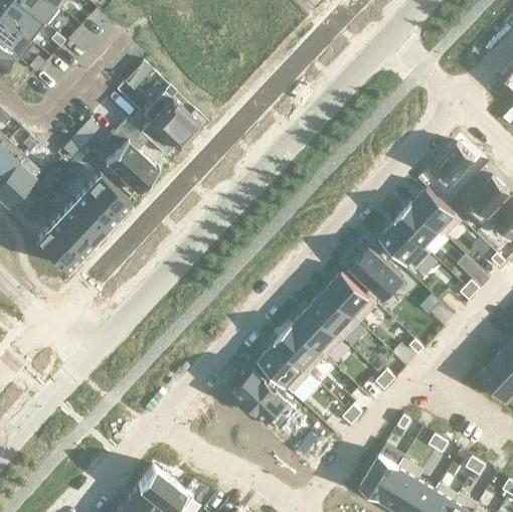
[(12,0),(7,0),(0,9),(0,17),(27,39),(40,22),(12,0)]
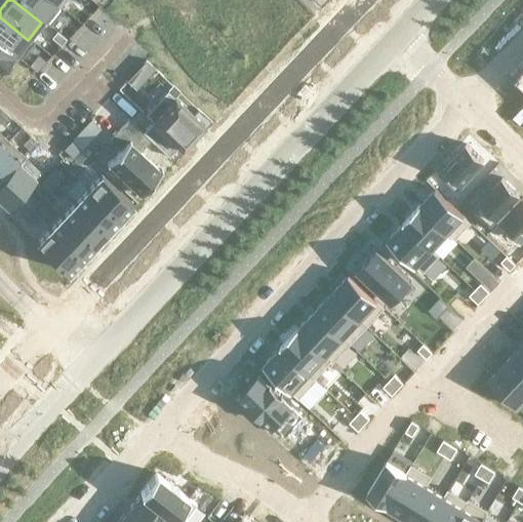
[(48,0),(12,0),(41,23),(47,28),(62,10),(55,6),(48,0)]
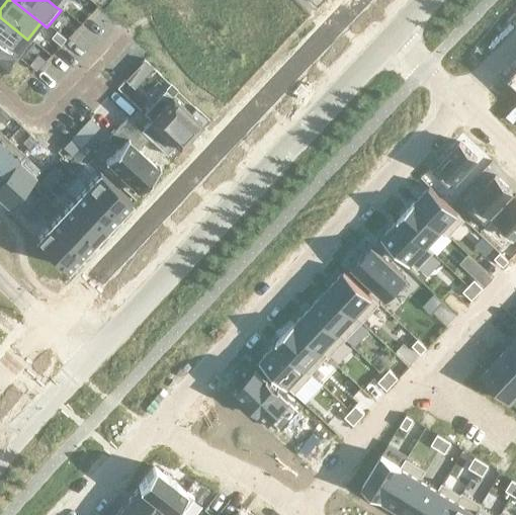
[(0,46),(15,59),(18,61),(32,44),(27,39),(0,17),(0,46)]
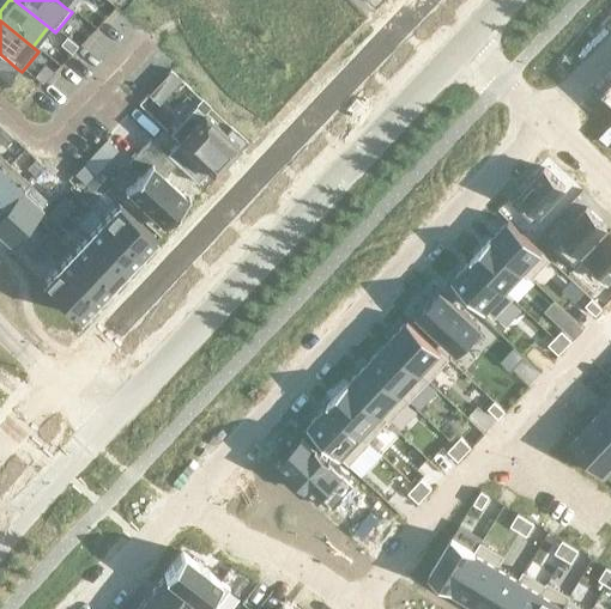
[(64,40),(58,48),(68,56),(74,49),(64,40)]
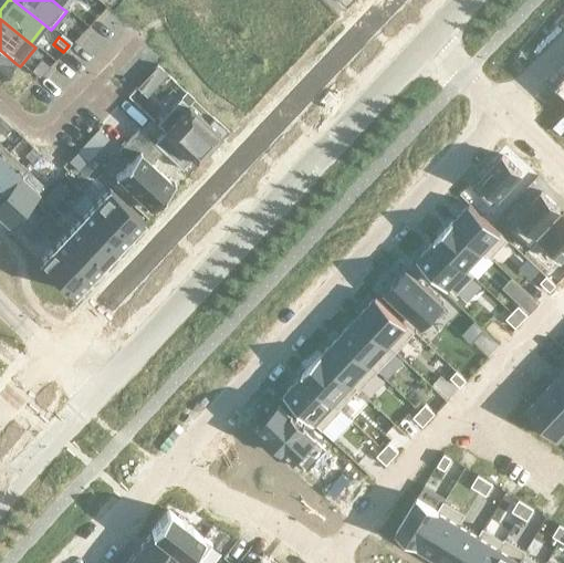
[(0,82),(1,83),(17,64),(0,50),(0,82)]
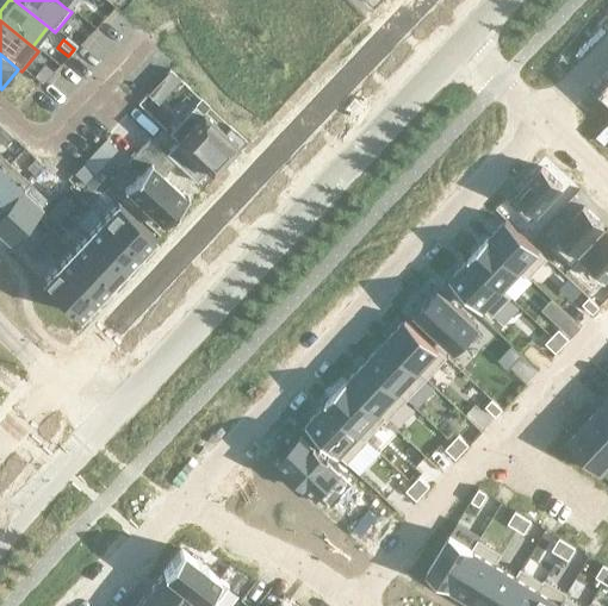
[(41,69),(31,81),(39,87),(48,76),(41,69)]
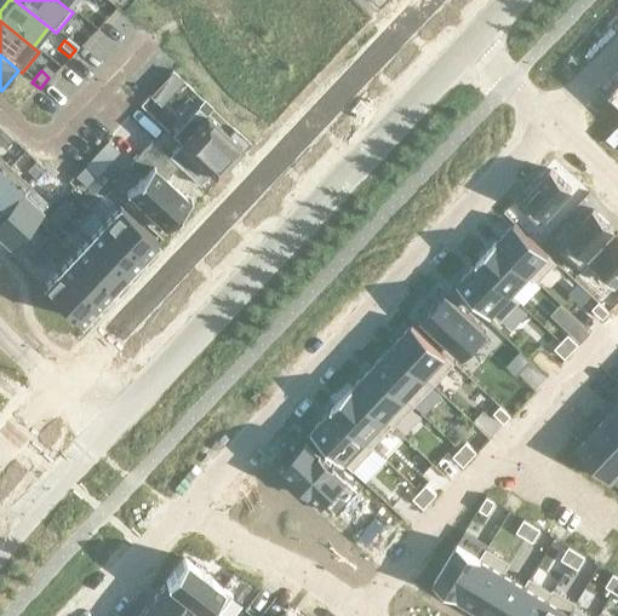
[(170,74),(162,82),(172,92),(181,84),(170,74)]
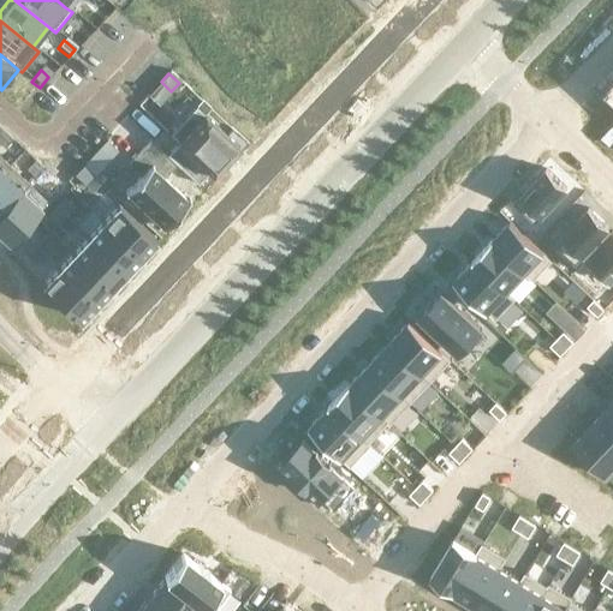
[(176,144),(165,157),(196,186),(208,174),(210,178),(237,150),(194,108),(167,137),(176,144)]
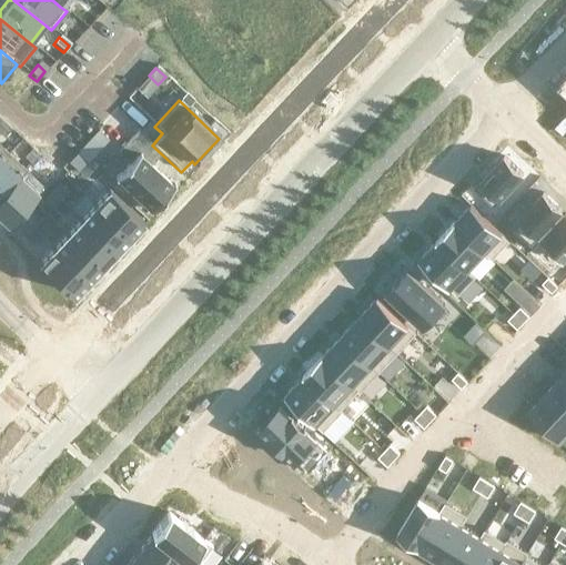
[(2,123),(0,125),(0,138),(1,139),(10,130),(2,123)]
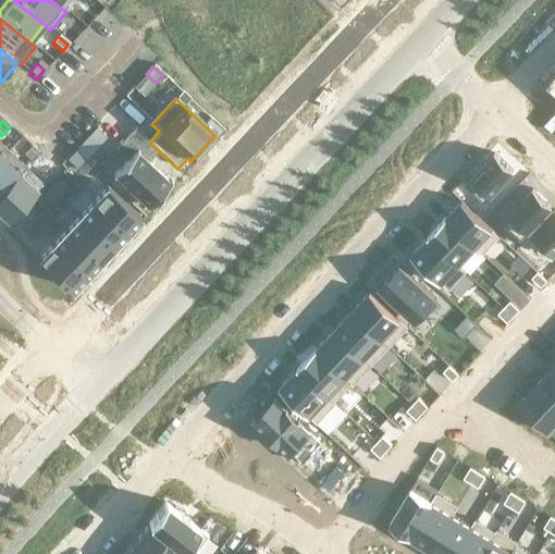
[(125,161),(111,176),(112,177),(113,175),(146,207),(145,208),(146,209),(170,183),(169,182),(168,183),(146,162),(156,151),(134,130),(114,150),(125,161)]
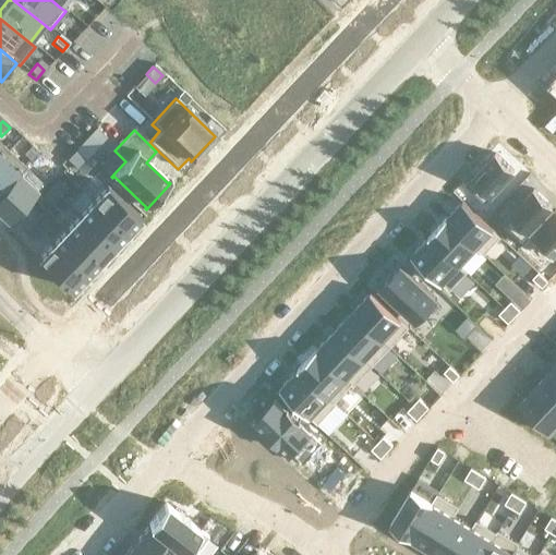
[(29,147),(22,155),(28,163),(37,154),(29,147)]
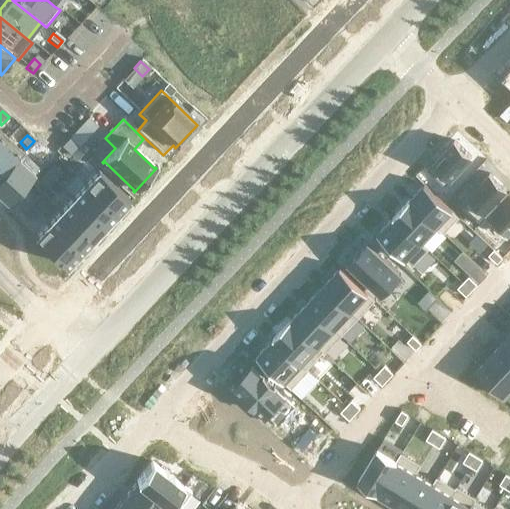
[(5,139),(0,145),(0,176),(16,160),(21,154),(5,139)]
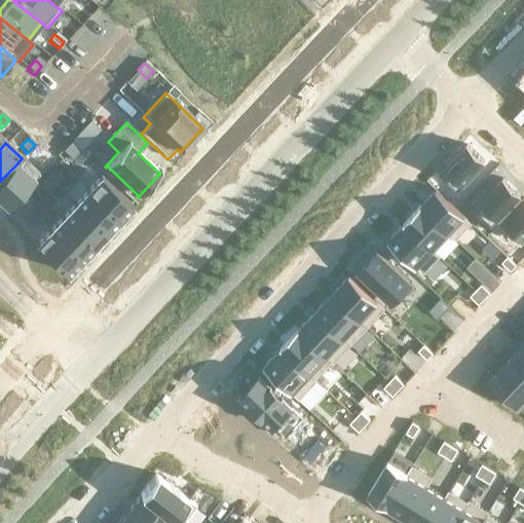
[(69,144),(62,151),(71,160),(78,152),(69,144)]
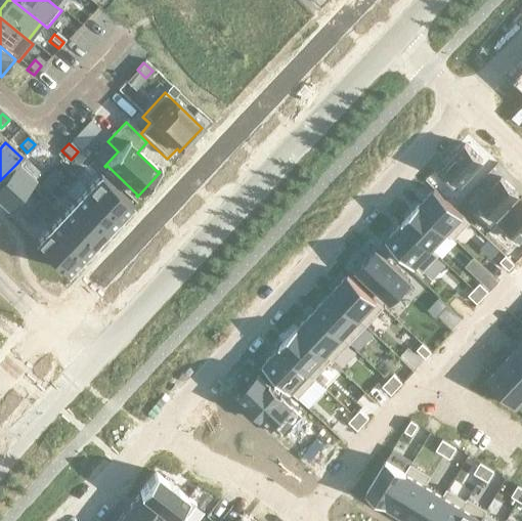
[(464,145),(435,175),(453,192),(481,163),(464,145)]
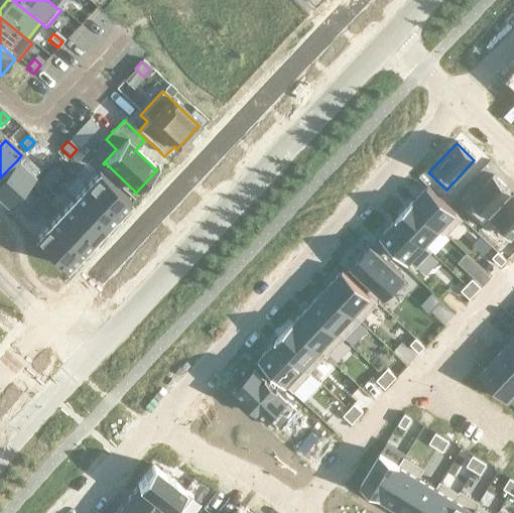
[(16,161),(0,177),(0,202),(5,207),(38,171),(21,155),(16,161)]
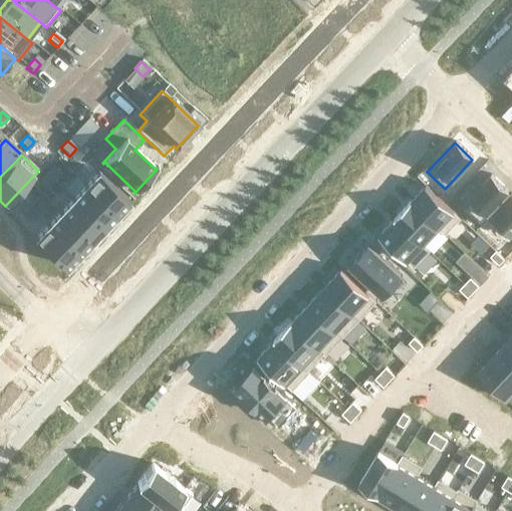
[(51,166),(44,174),(53,182),(60,175),(51,166)]
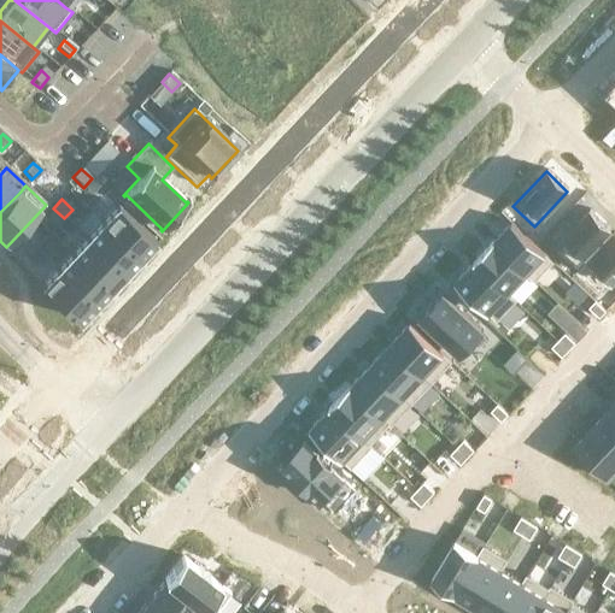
[(116,206),(100,222),(138,258),(153,241),(116,206)]
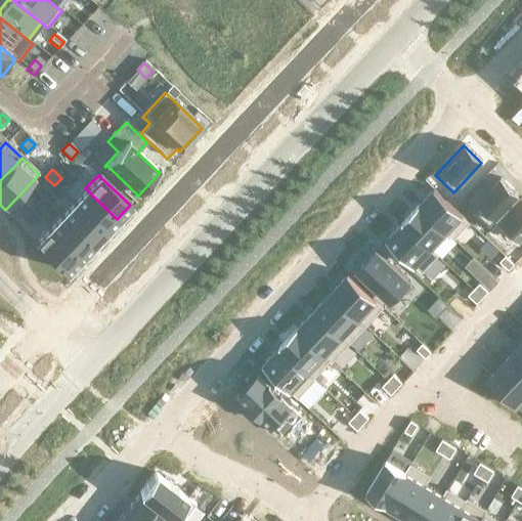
[(45,177),(38,184),(47,192),(54,185),(45,177)]
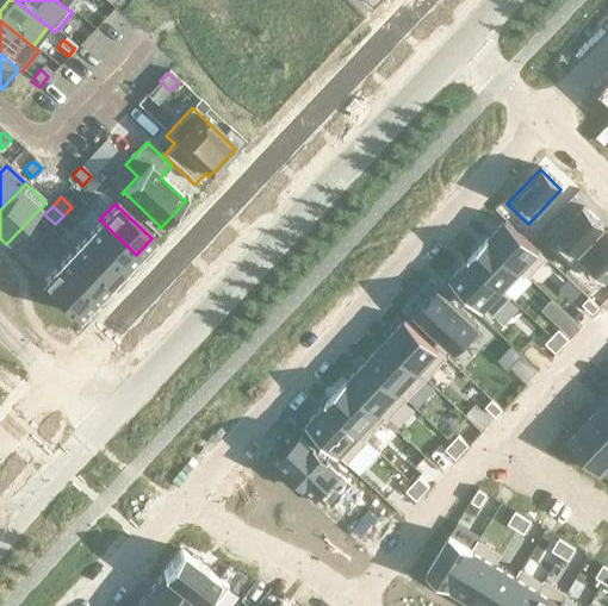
[(554,220),(540,235),(570,263),(602,229),(582,208),(563,227),(554,220)]
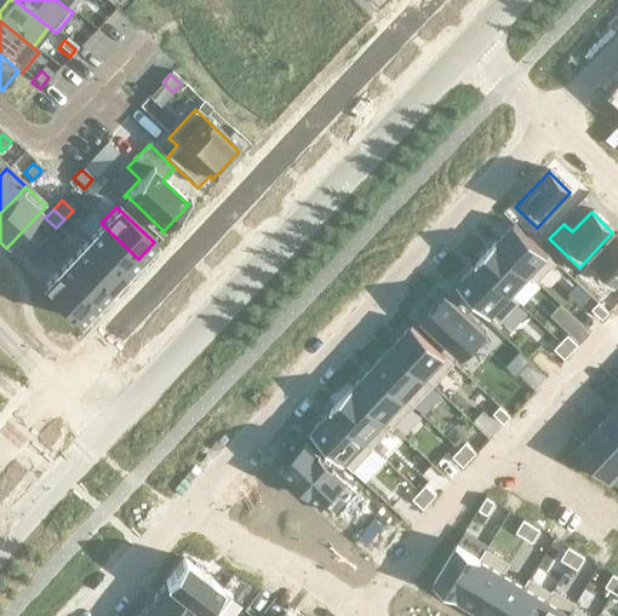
[(101,223),(85,239),(122,275),(138,259),(101,223)]
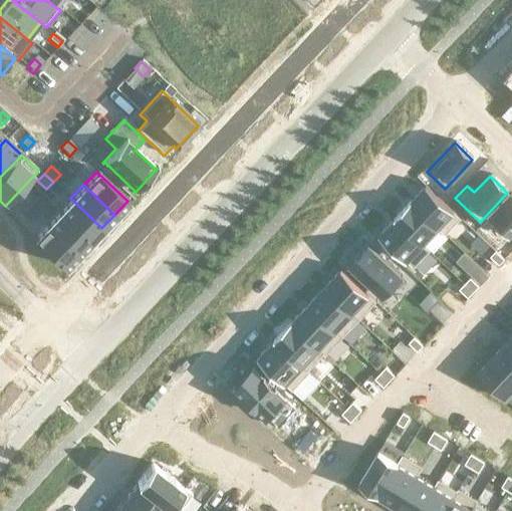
[(425,187),(409,203),(444,236),(460,220),(425,187)]
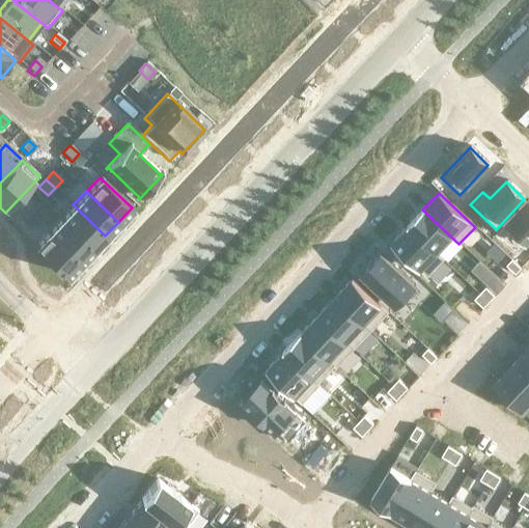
[(27,199),(21,206),(29,215),(36,207),(27,199)]
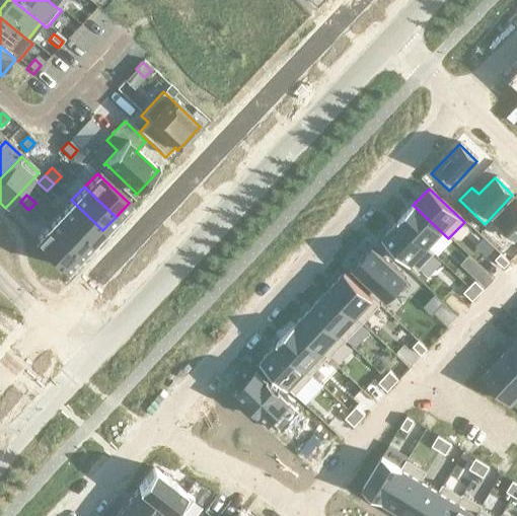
[(71,200),(59,214),(90,243),(102,230),(71,200)]
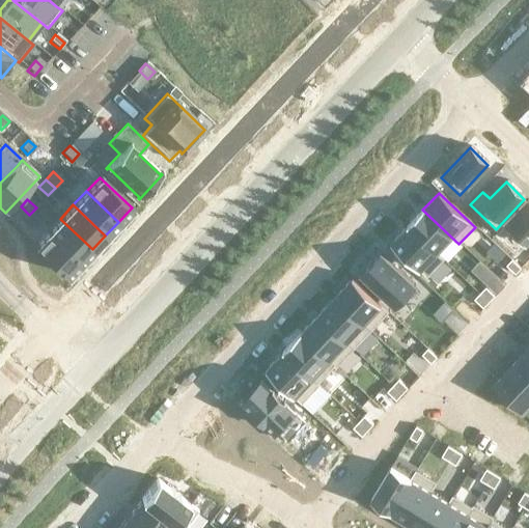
[(528,204),(507,228),(525,246),(528,243),(528,244),(528,204)]
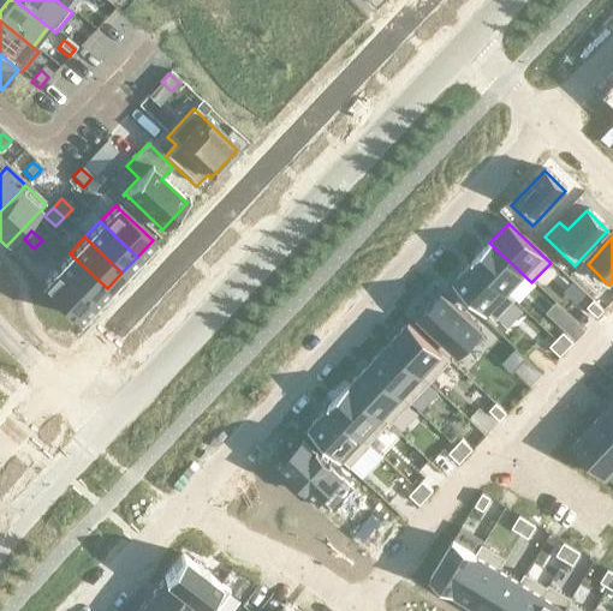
[(24,239),(16,247),(25,258),(34,249),(24,239)]
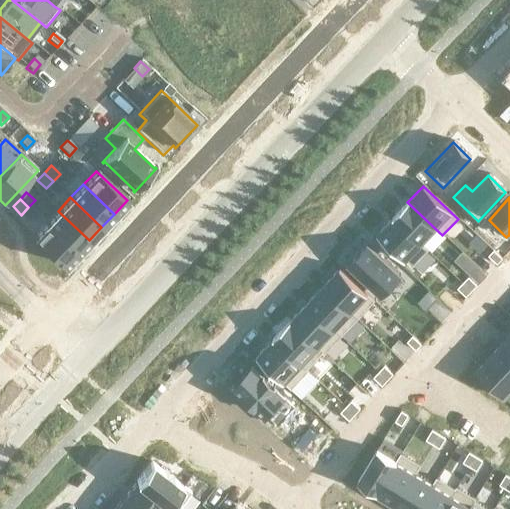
[(407,202),(392,218),(427,251),(420,244),(434,229),(441,236),(442,235),(407,202)]
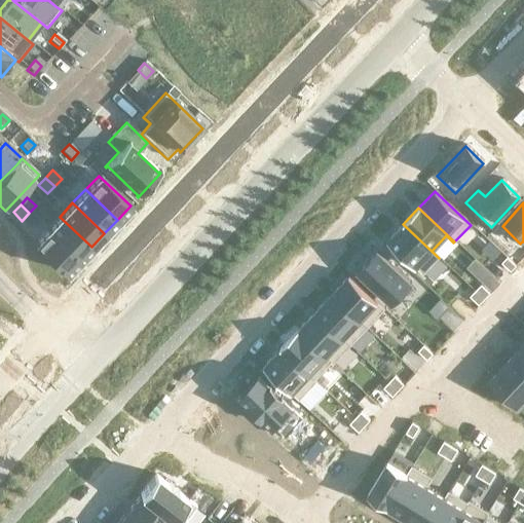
[(60,217),(47,230),(79,260),(91,247),(60,217)]
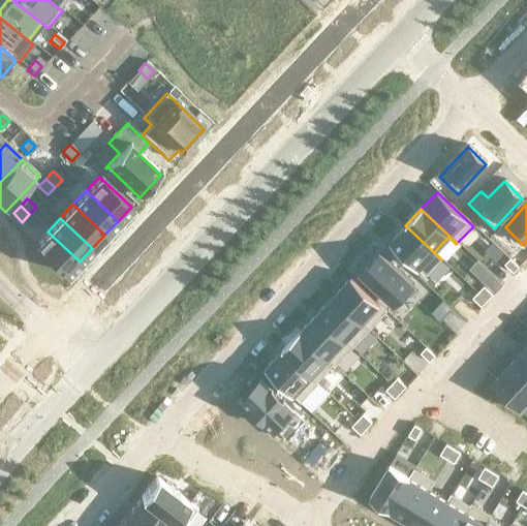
[(405,225),(388,244),(424,278),(441,259),(405,225)]
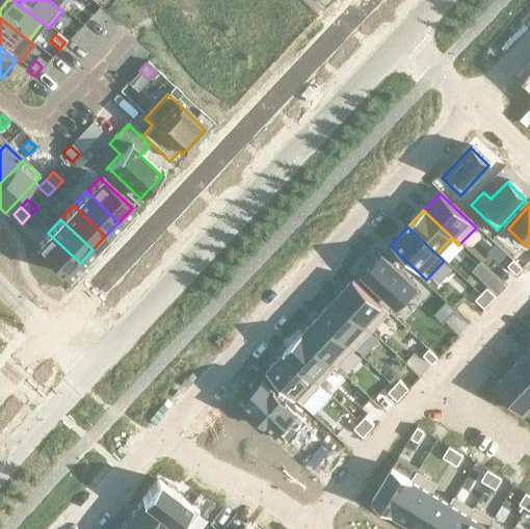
[(48,233),(34,247),(65,278),(80,263),(48,233)]
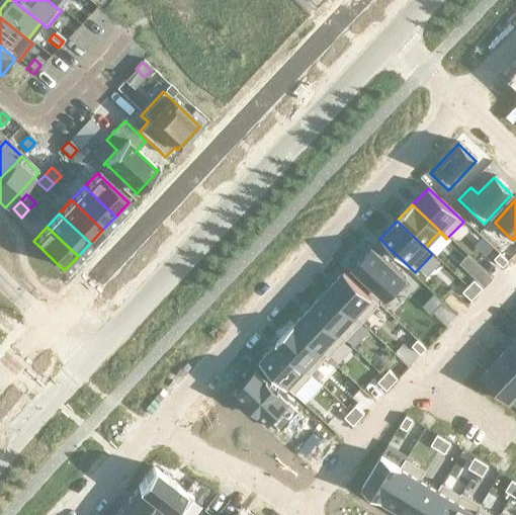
[(370,248),(351,269),(384,301),(404,280),(370,248)]
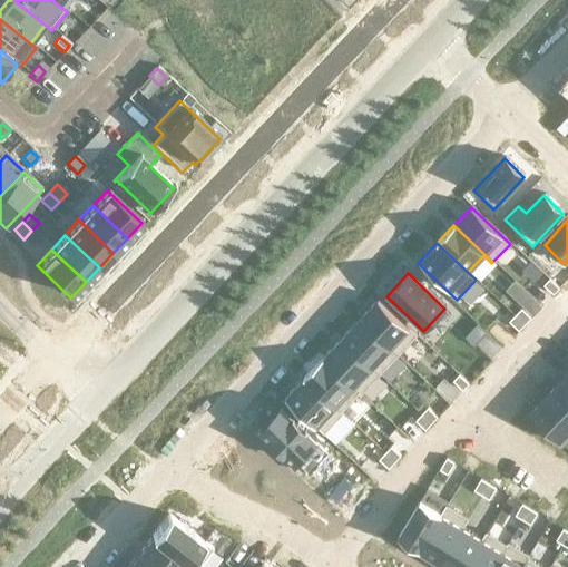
[(548,280),(542,286),(552,295),(558,290),(548,280)]
